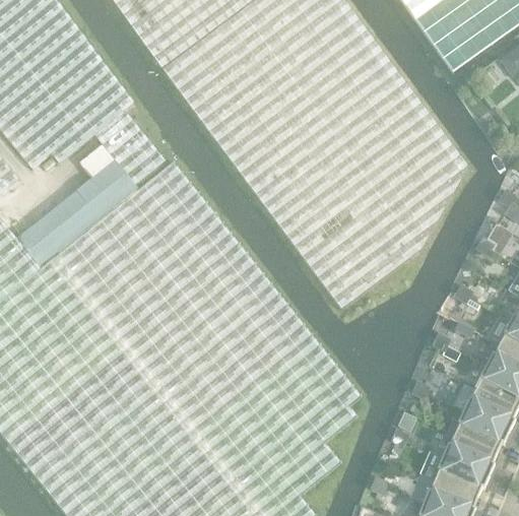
[(93,132),(103,144),(133,184),(164,158),(123,109),(132,101),(55,0),(0,0),(0,127),(31,167),(50,152),(58,162),(93,132)]
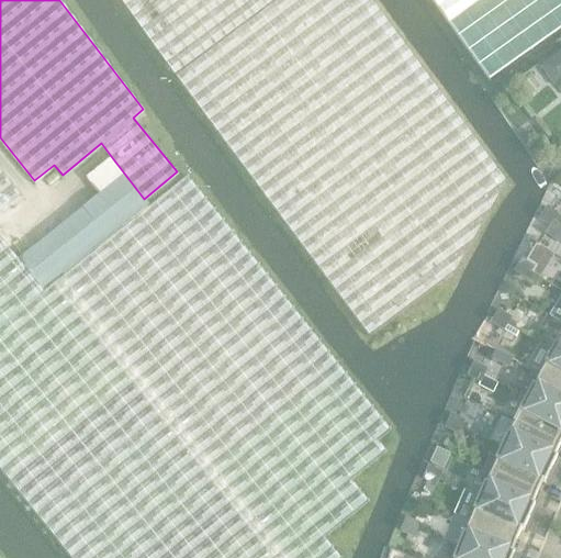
[(124,0),(180,77),(289,221),(371,332),(457,269),(507,177),(434,81),(372,0),(124,0)]
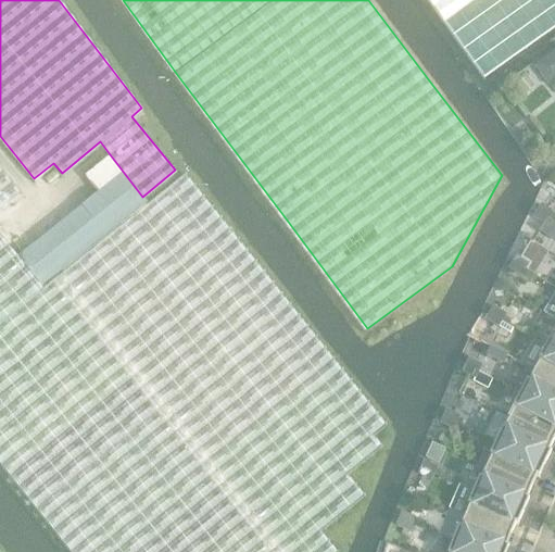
[(428,0),(484,77),(554,26),(554,0),(428,0)]
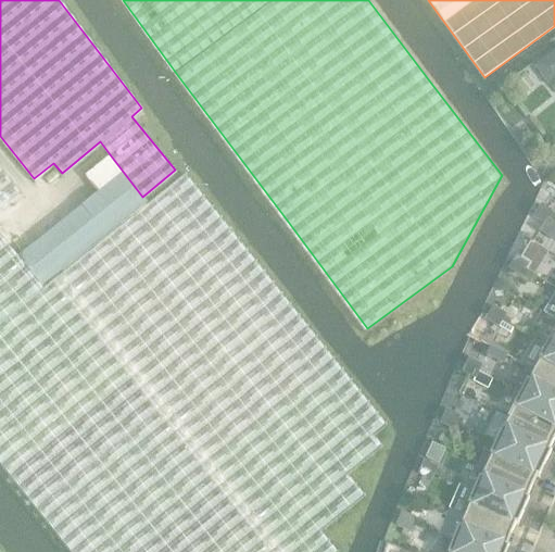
[(554,61),(547,52),(532,64),(549,82),(554,76),(554,61)]
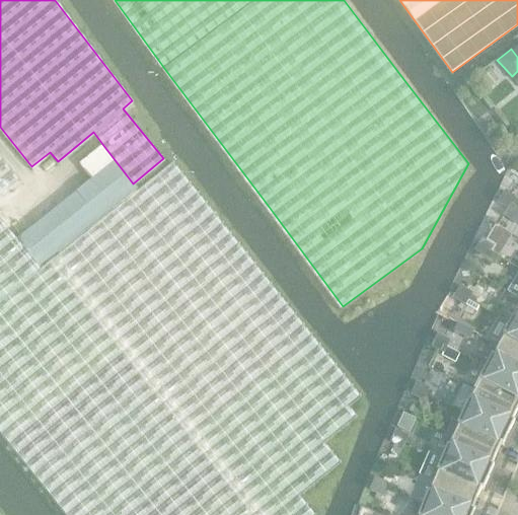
[(92,176),(16,237),(39,265),(136,187),(133,184),(102,144),(89,154),(80,161),(92,176)]
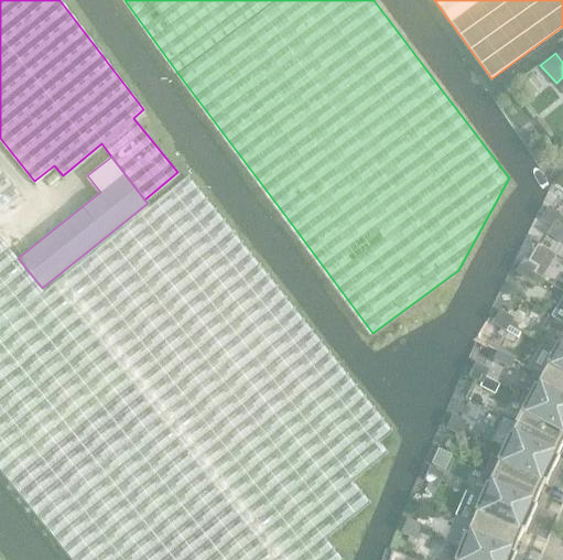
[(0,205),(18,192),(0,170),(0,205)]
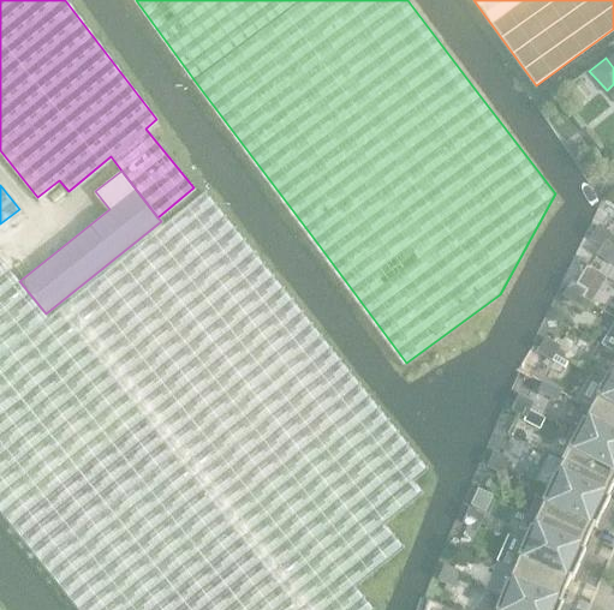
[(203,189),(161,221),(46,314),(19,281),(0,257),(0,510),(78,609),(369,609),(373,608),(353,584),(403,544),(383,521),(422,490),(412,478),(427,467),(203,189)]
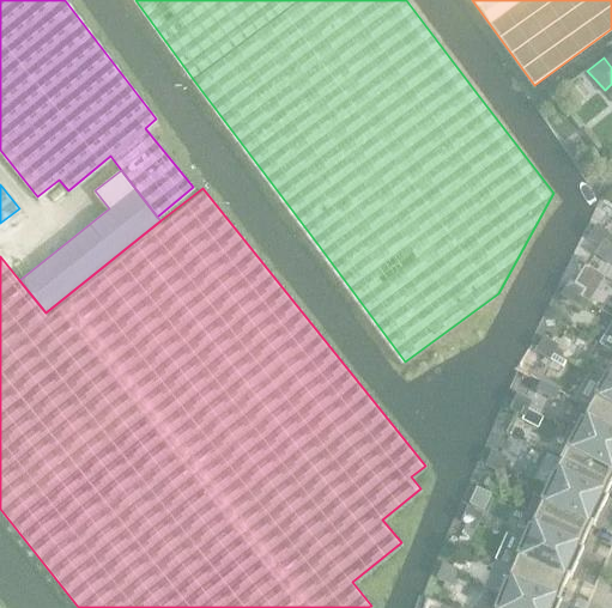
[(598,222),(593,229),(605,237),(610,230),(598,222)]
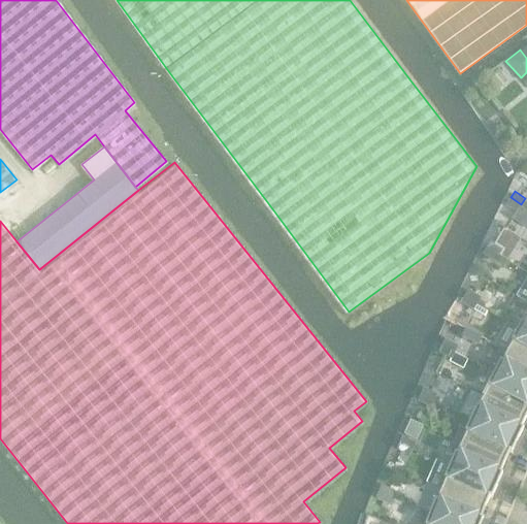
[(517,210),(521,204),(511,197),(506,203),(517,210)]
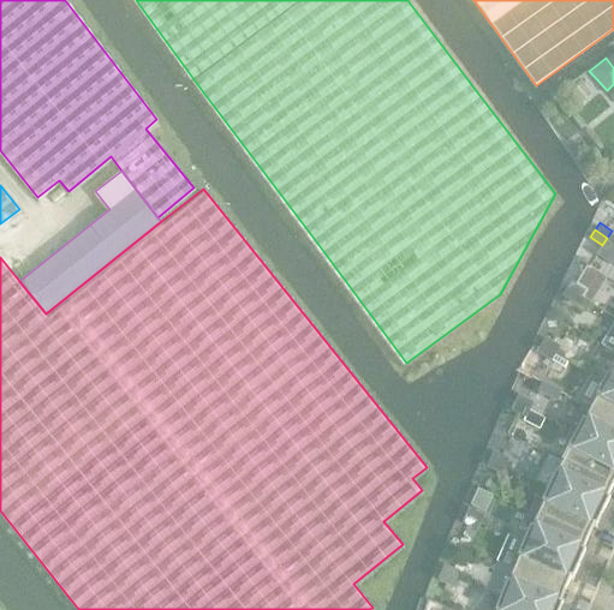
[(607,297),(613,282),(613,275),(596,265),(585,283),(607,297)]
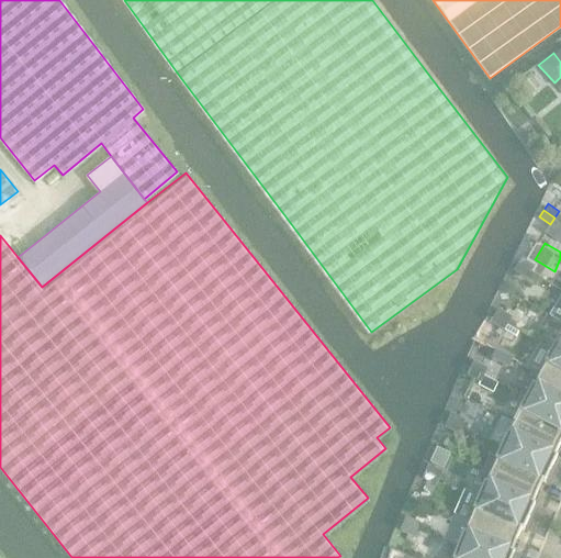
[(523,256),(519,263),(530,269),(535,263),(523,256)]
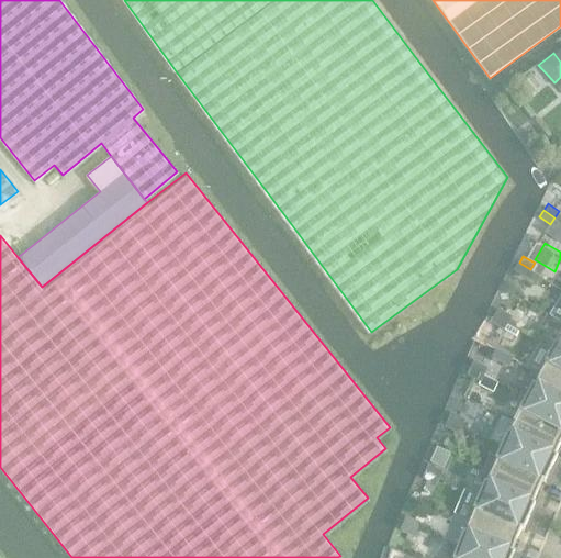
[(526,277),(530,269),(519,263),(515,270),(526,277)]
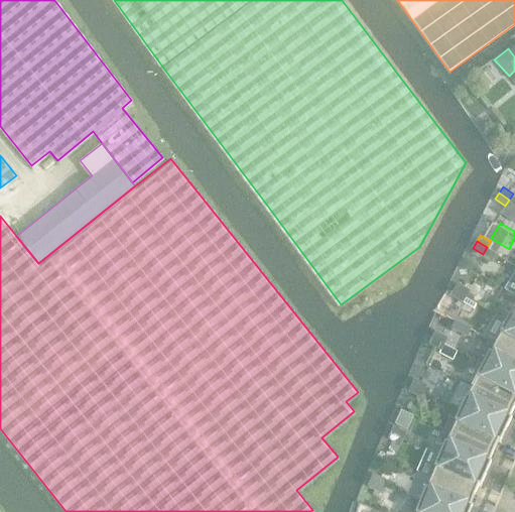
[(459,282),(455,288),(466,294),(469,288),(459,282)]
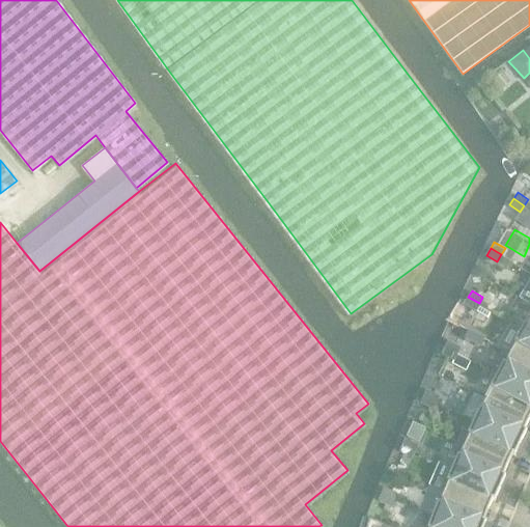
[(475,309),(479,303),(468,297),(465,303),(475,309)]
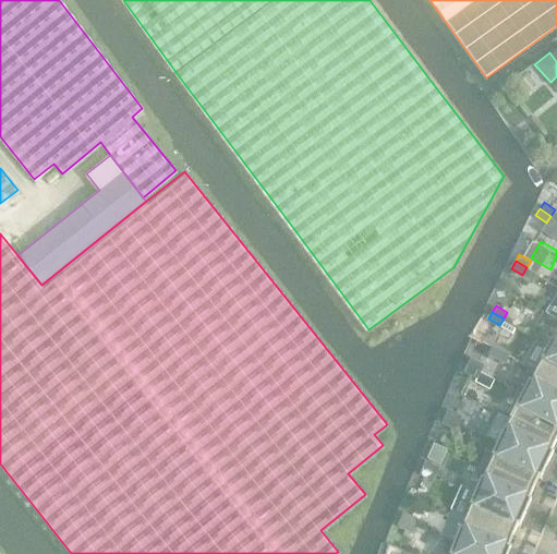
[(556,328),(556,332),(554,330),(546,344),(556,349),(556,328)]
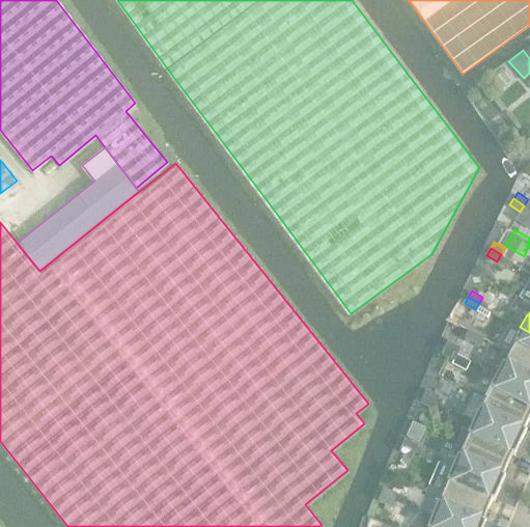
[(483,336),(467,327),(463,335),(479,343),(483,336)]
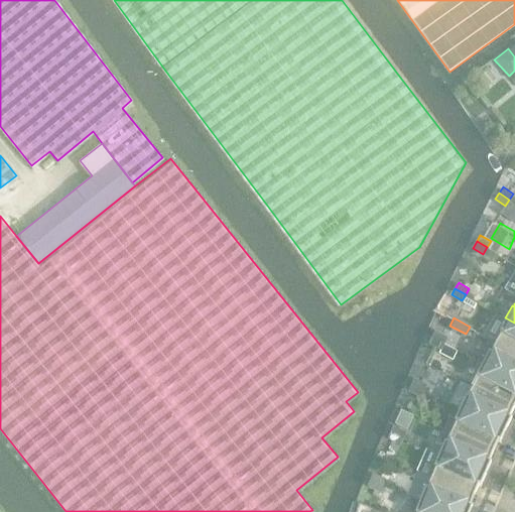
[(514,323),(505,317),(499,329),(501,330),(496,340),(495,340),(514,351),(514,323)]
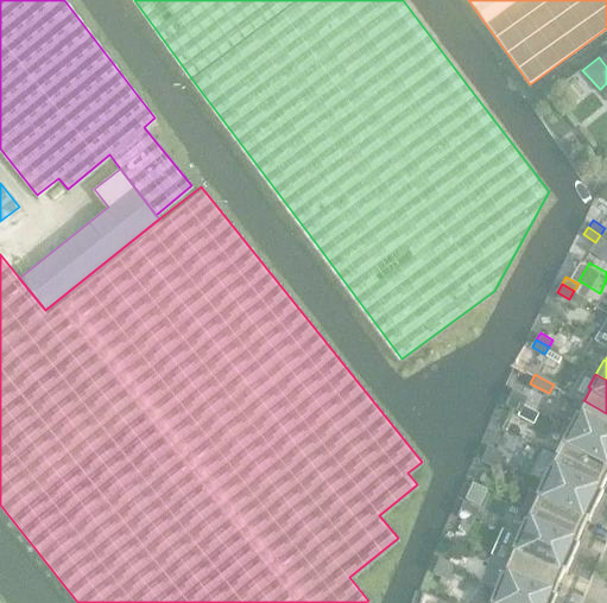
[(513,388),(510,395),(523,402),(526,394),(513,388)]
